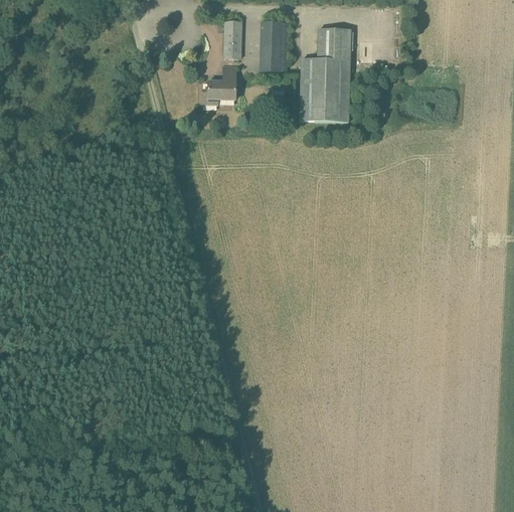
[(225,21),(224,58),(240,58),(241,22),(225,21)]
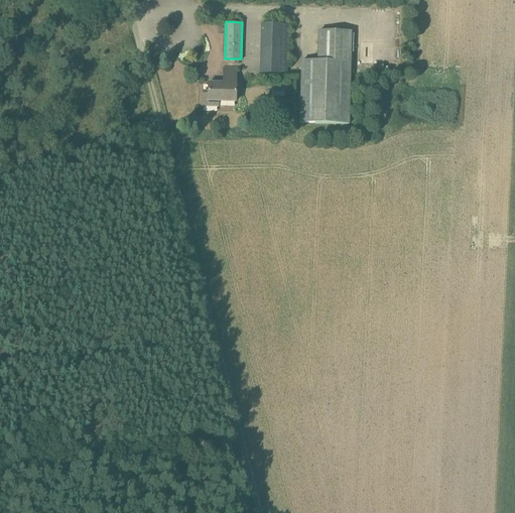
[(289,23),(261,22),(260,73),(287,73),(289,23)]
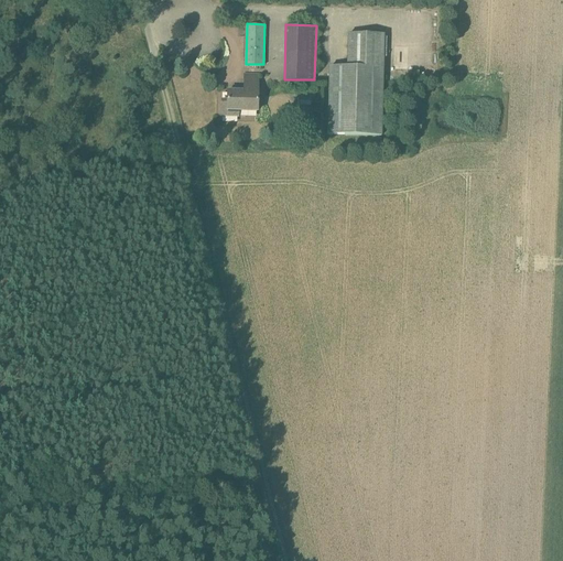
[(348,32),(347,65),(329,64),(327,133),(382,135),(385,33),(348,32)]
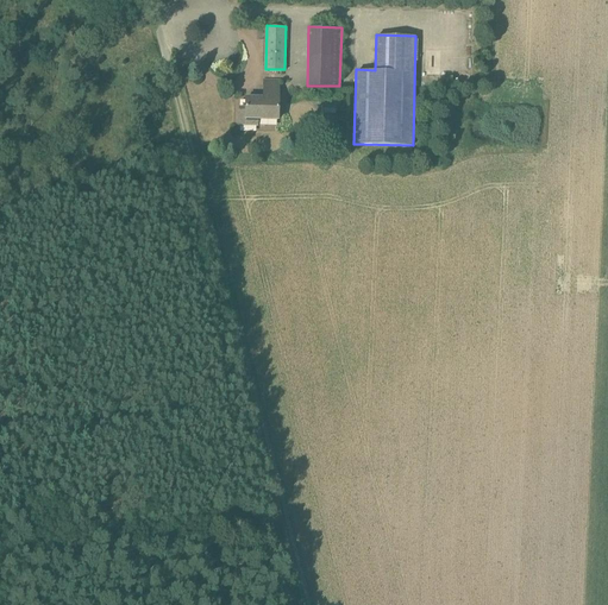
[(457,46),(458,62),(468,62),(467,46),(457,46)]
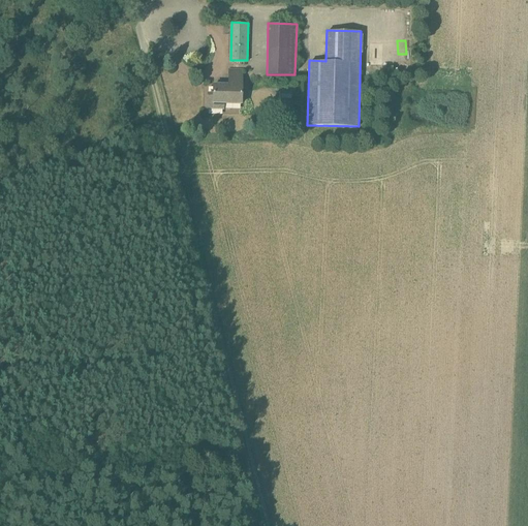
[(229,66),(229,70),(229,84),(214,84),(214,93),(209,93),(208,107),(223,107),(224,103),(225,102),(242,102),(243,66),(229,66)]
